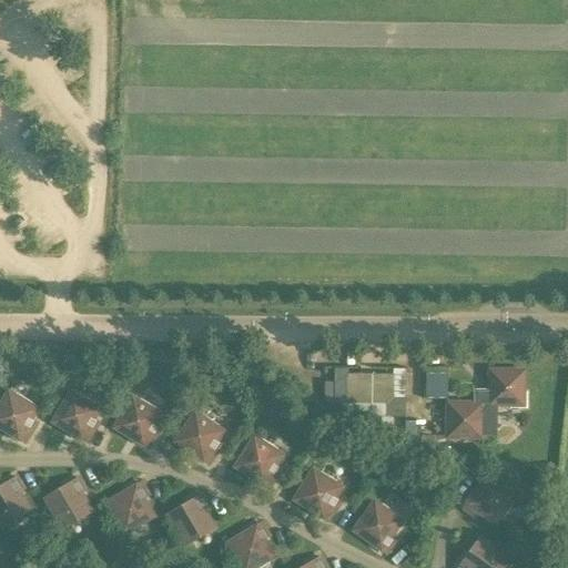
[(405,399),(405,369),(333,372),(334,402),(405,399)]
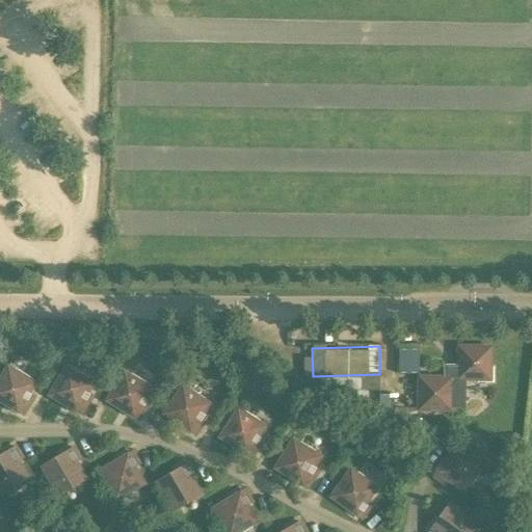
[(490,379),(490,347),(458,346),(458,365),(444,365),(444,377),(419,377),(419,409),(451,409),(451,408),(466,409),(466,401),(467,379),(490,379)]
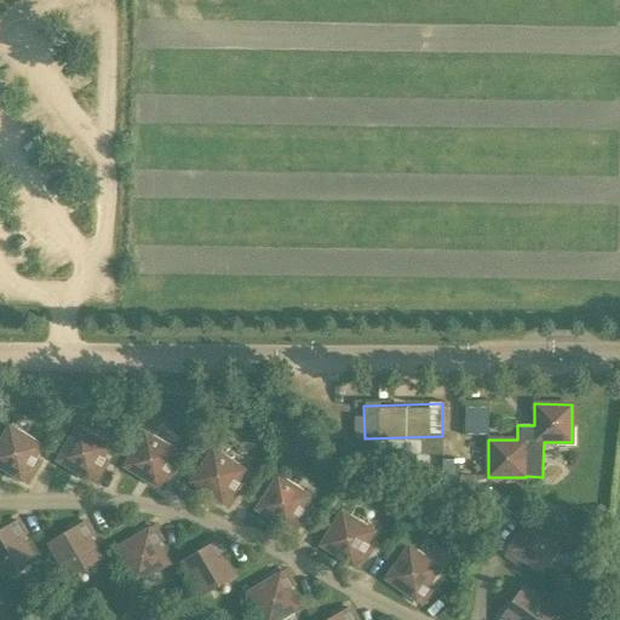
[(488,434),(487,406),(461,406),(463,434),(488,434)]
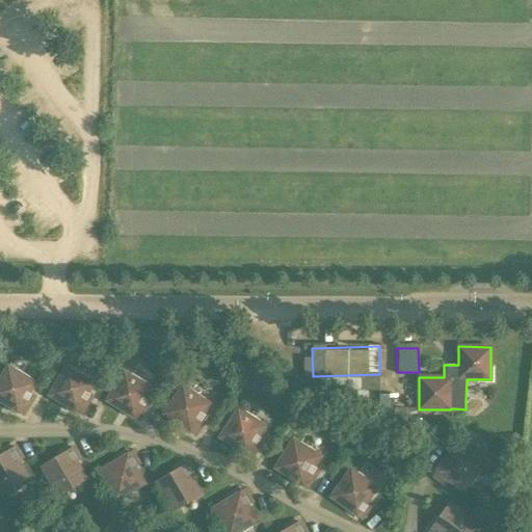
[(29,393),(34,382),(7,367),(0,378),(0,400),(22,415),(33,396),(29,393)]
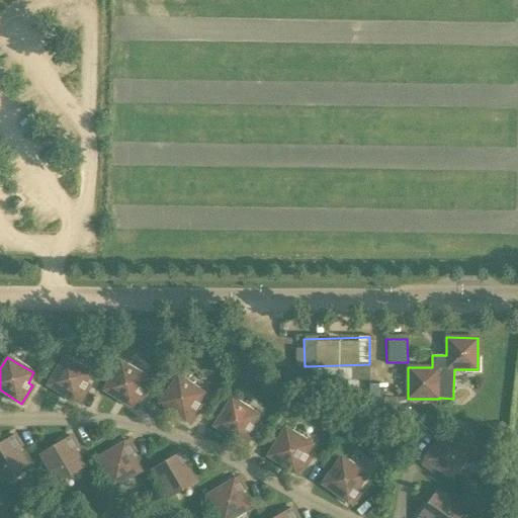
[(85,382),(91,372),(65,357),(48,384),(79,403),(90,384),(85,382)]
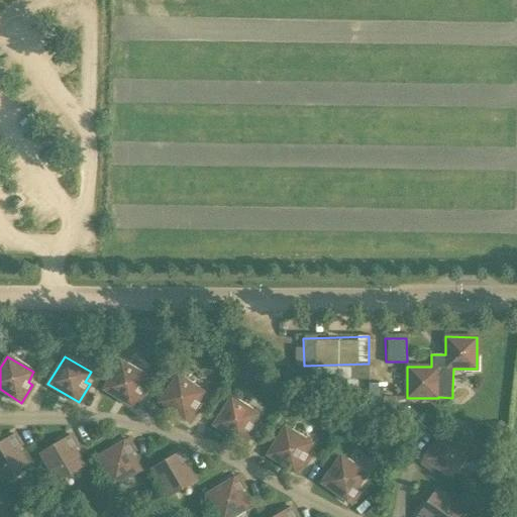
[(141,387),(147,378),(121,362),(104,389),(134,408),(145,390),(141,387)]
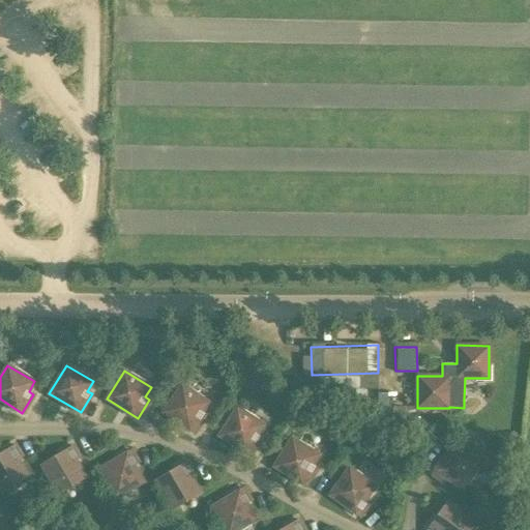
[(197,418),(208,402),(182,384),(164,412),(194,433),(202,421),(197,418)]
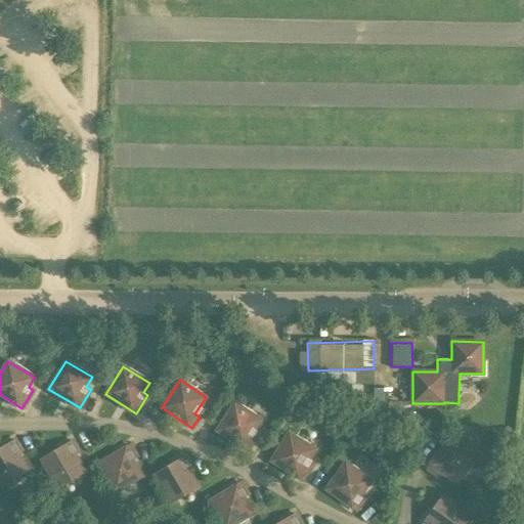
[(387,417),(386,423),(397,425),(400,403),(389,401),(387,417)]
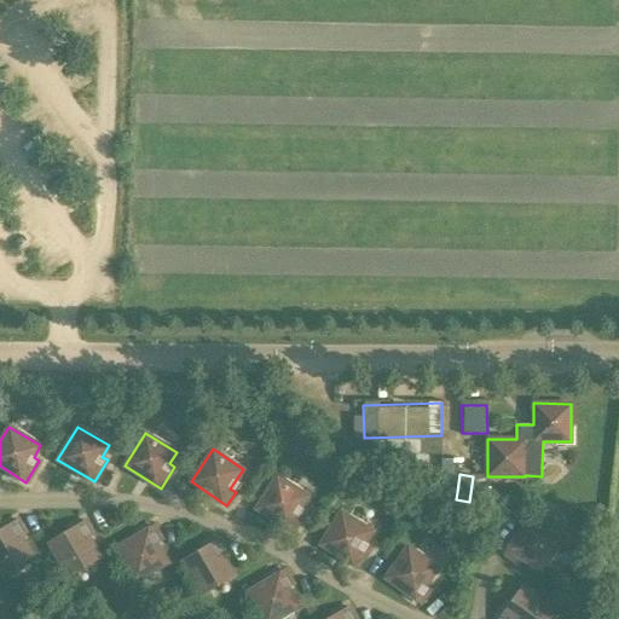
[(296,515),(308,496),(277,476),(256,509),(293,532),(301,519),(296,515)]
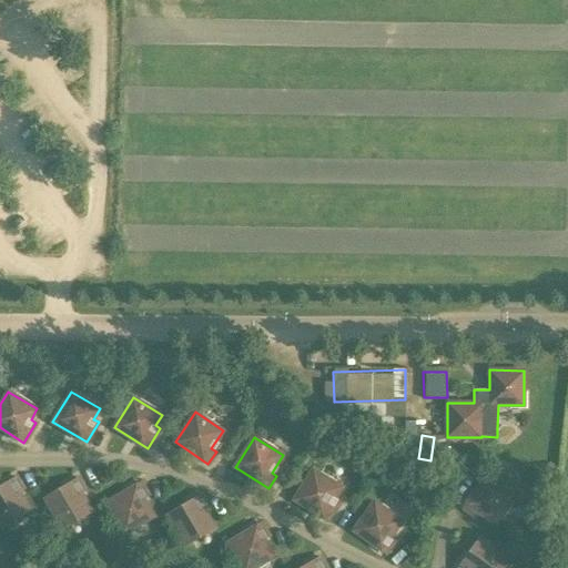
[(331,505),(343,487),(314,469),(294,499),(328,520),(336,508),(331,505)]
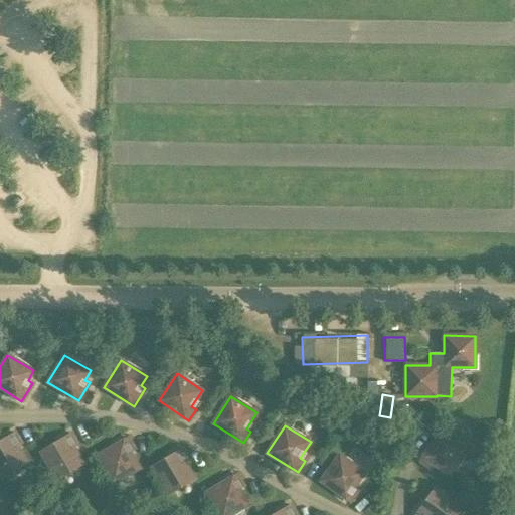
[(449,475),(467,451),(442,432),(420,461),(431,469),(434,464),(449,475)]
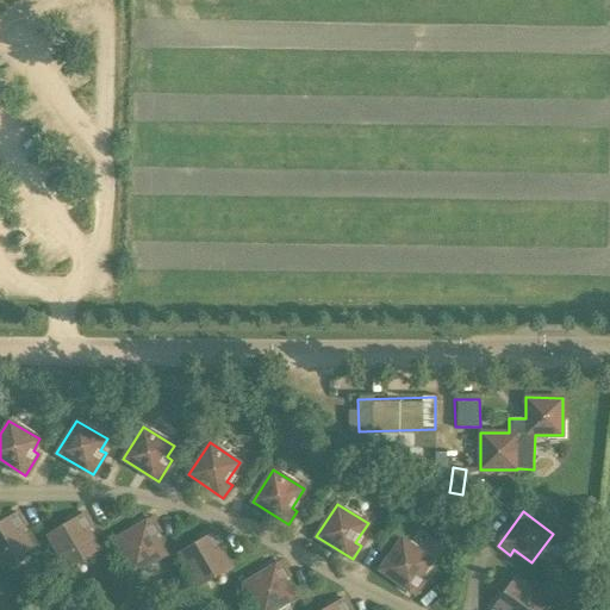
[(0,566),(0,567),(31,548),(20,529),(25,526),(17,512),(0,522),(0,566)]
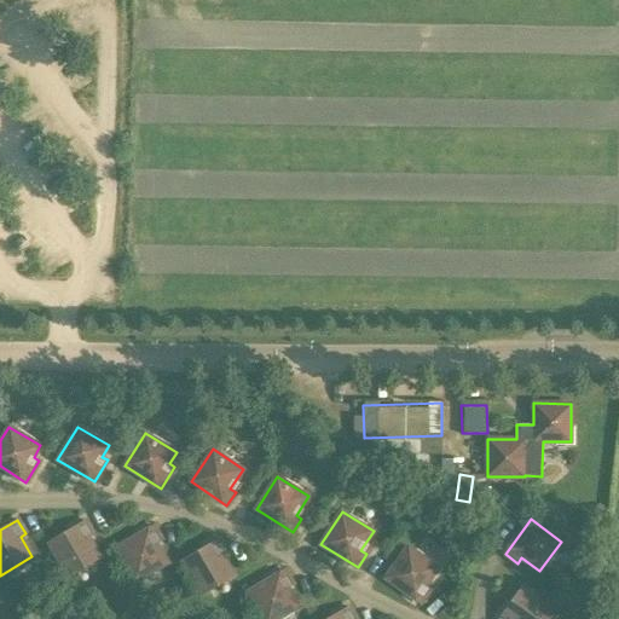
[(68,576),(99,557),(88,538),(93,534),(85,521),(48,543),(55,553),(68,576)]
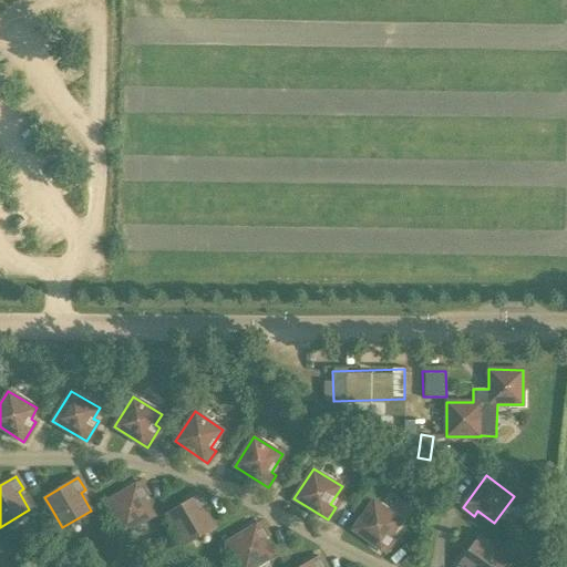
[(124,533),(153,515),(143,497),(147,494),(140,482),(106,502),(124,533)]
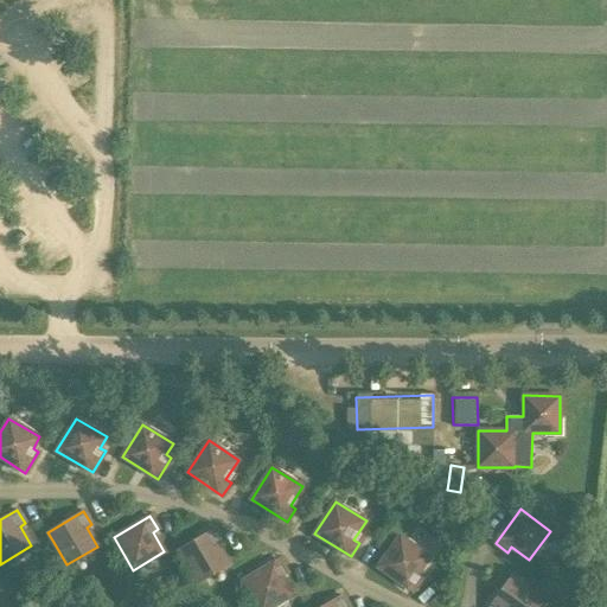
[(198,582),(229,563),(217,544),(222,542),(213,528),(178,550),(198,582)]
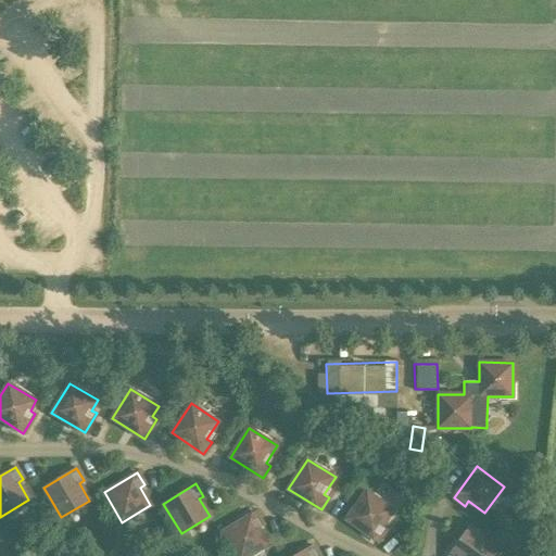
[(366,491),(345,519),(377,542),(386,530),(381,527),(393,509),(366,491)]
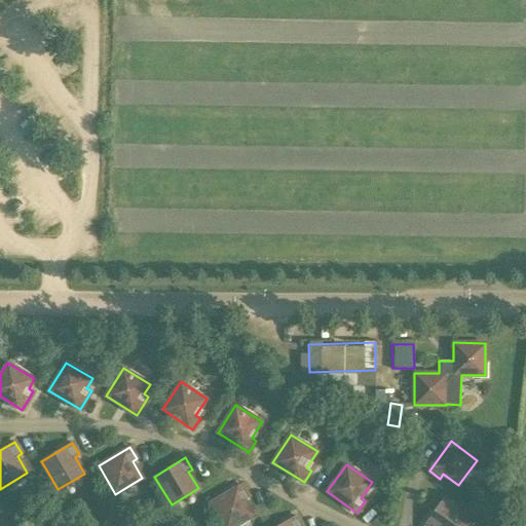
[(246,525),(258,519),(239,487),(211,503),(223,525),(233,525),(243,521),(246,525)]
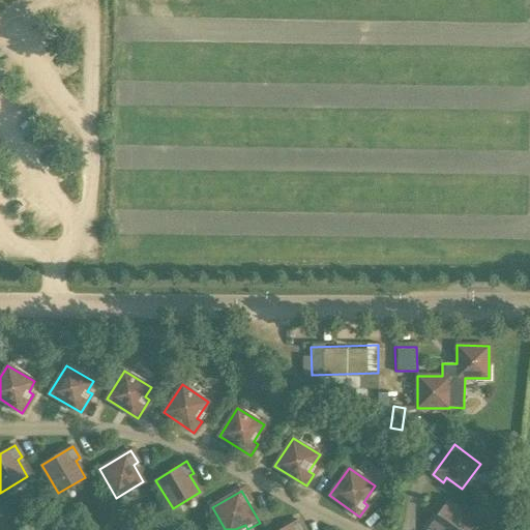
[(468,529),(475,521),(447,501),(427,529),(468,529)]
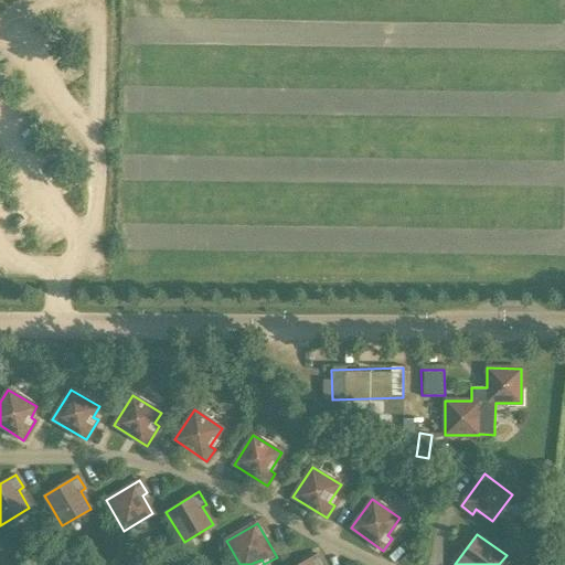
[(323,564),(318,554),(297,564),(323,564)]
